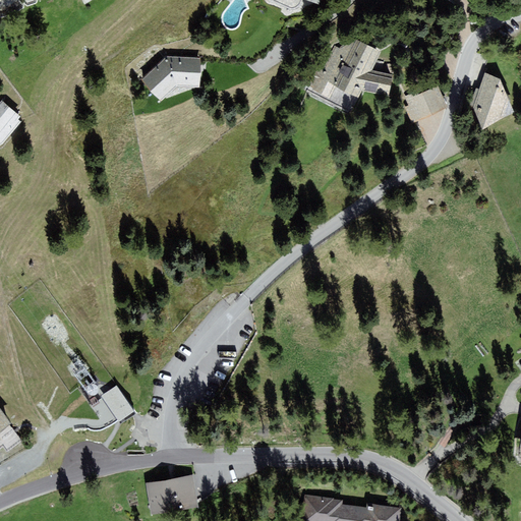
[(365,41),(347,80),(370,91),(373,85),(400,93),(404,74),(381,69),(389,51),(365,41)]
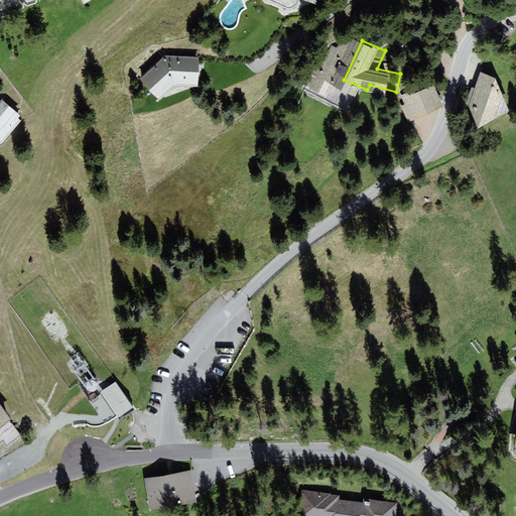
[(165,54),(139,79),(159,101),(175,85),(197,86),(199,56),(165,54)]
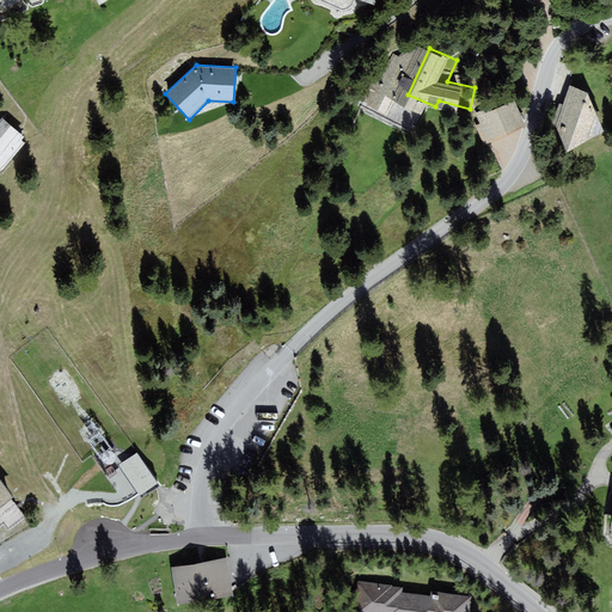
[(588,93),(570,86),(556,127),(568,152),(605,133),(588,93)]
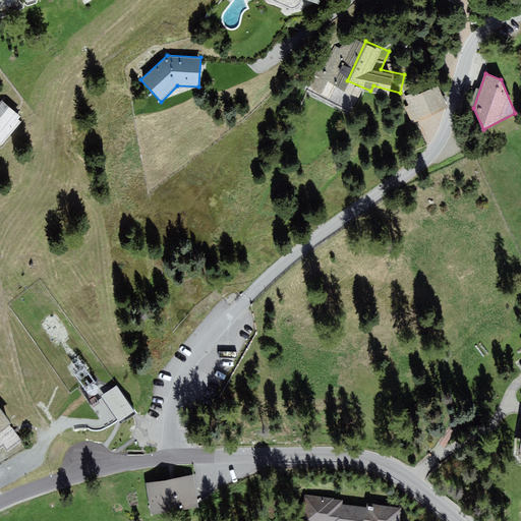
[(412,100),(420,119),(448,108),(441,89),(412,100)]
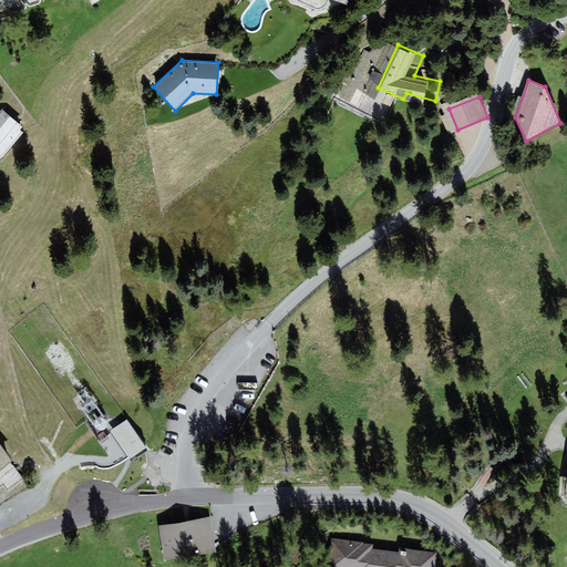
[(0,158),(4,156),(23,132),(20,131),(23,126),(2,110),(0,111),(0,158)]
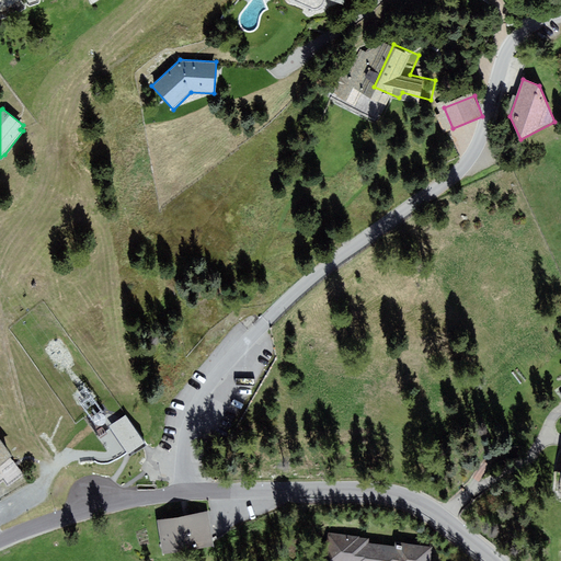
[(146,444),(125,412),(105,424),(126,457),(146,444)]
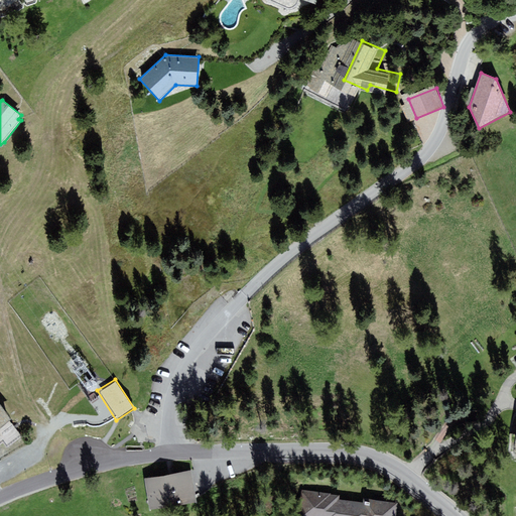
[(0,428),(12,420),(0,403),(0,428)]
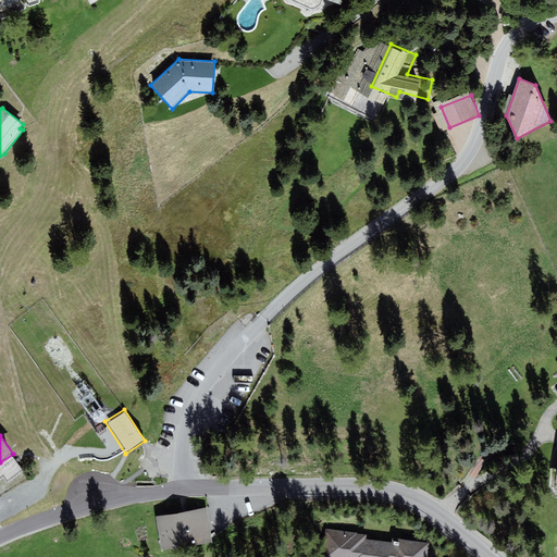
[(170,516),(174,543),(214,536),(210,509),(170,516)]
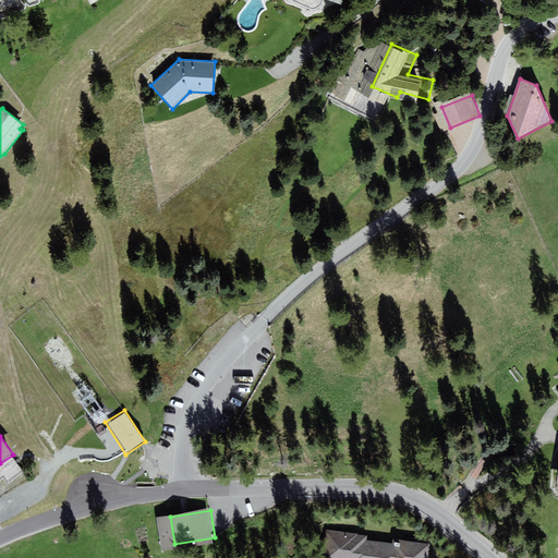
[(339,557),(434,557),(436,545),(342,536),(339,557)]
